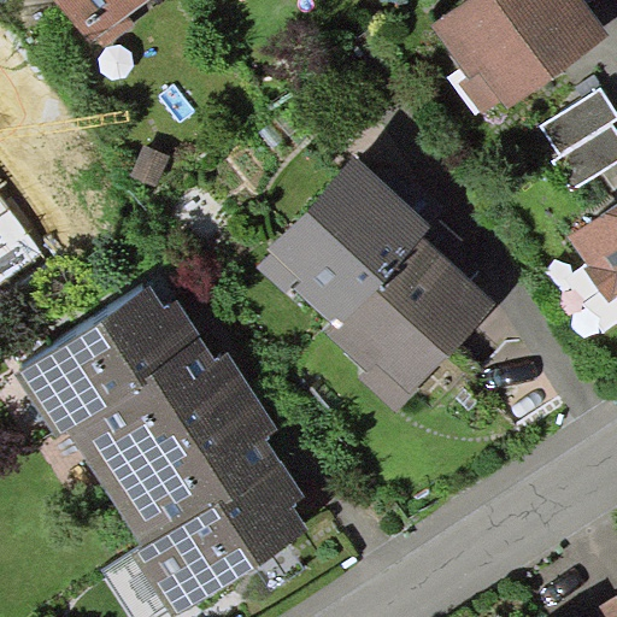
[(56,0),(87,43),(148,0),(56,0)]
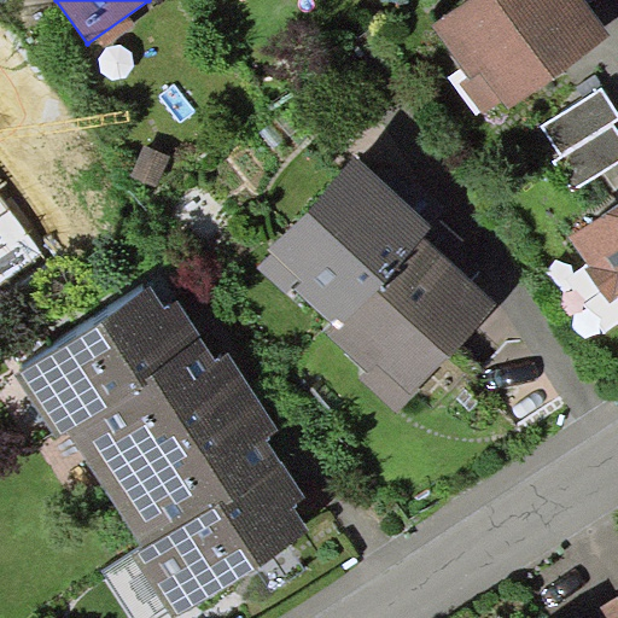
[(602,27),(583,0),(460,0),(427,24),(488,109),(602,27)]
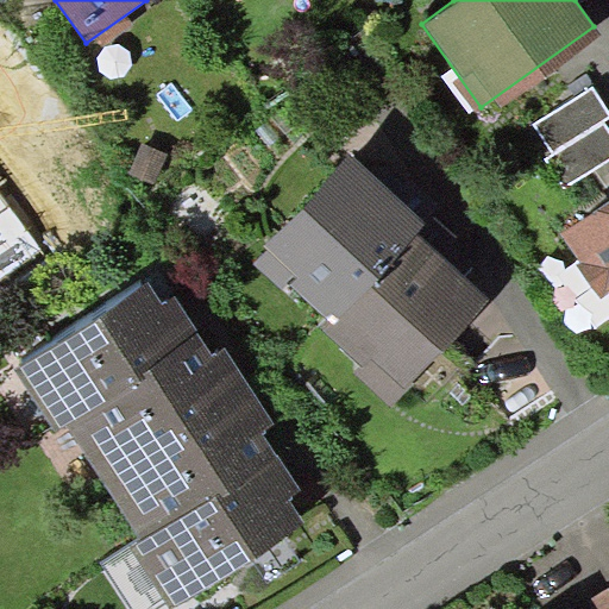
[(545,156),(565,187),(608,159),(608,123),(607,118),(608,115),(608,107),(594,83),(533,121),(552,151),(545,156)]
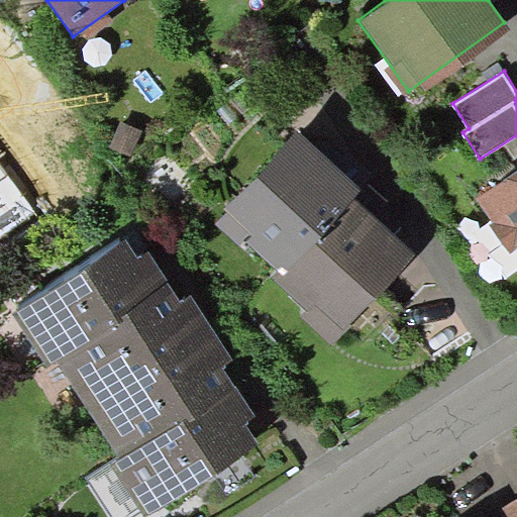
[(360,188),(297,129),(224,207),(228,211),(216,224),(241,247),(247,240),(282,273),(353,195),(360,188)]
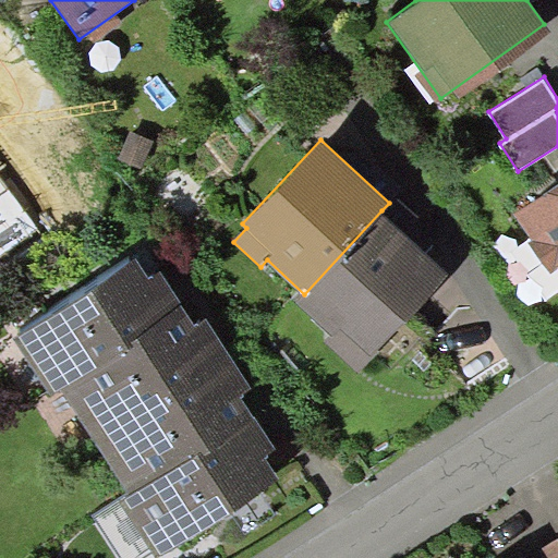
[(557,171),(510,204),(557,275),(557,171)]
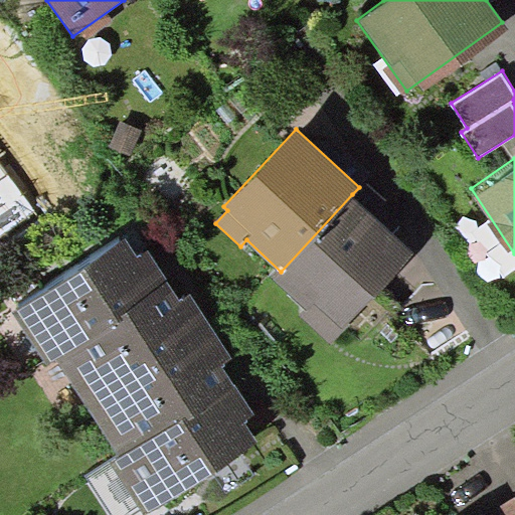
[(414,252),(352,194),(281,272),(275,279),(307,309),(301,316),(331,343),(414,252)]
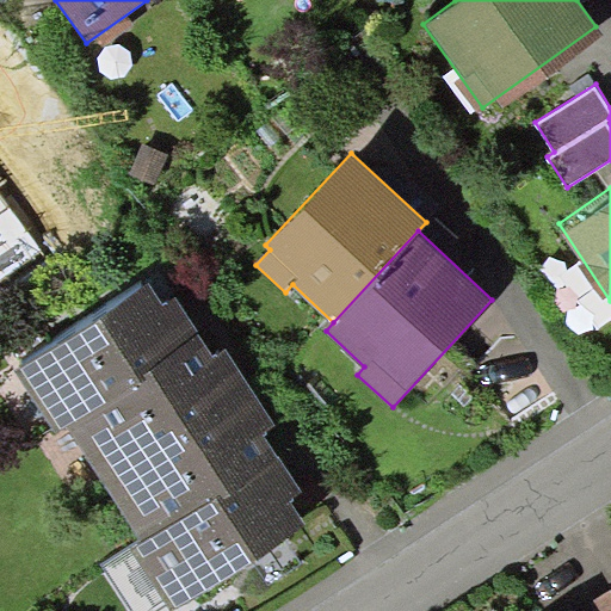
[(185,341),(149,285),(12,374),(48,429),(59,419),(185,341)]
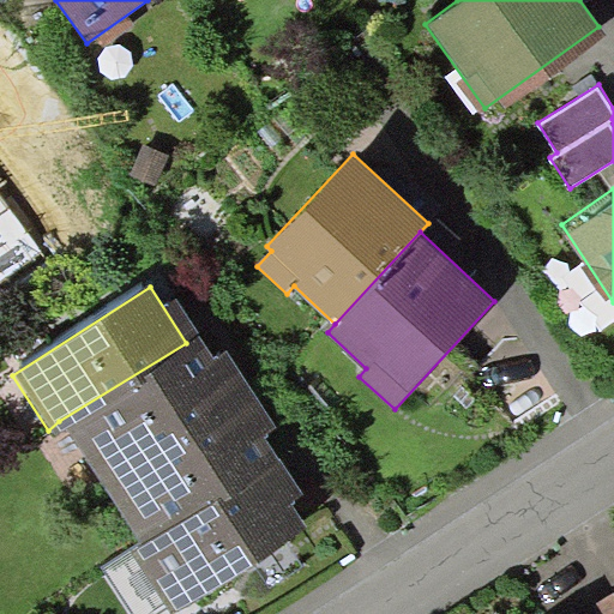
[(202,333),(186,343),(59,421),(134,543),(265,461),(277,456),(202,333)]
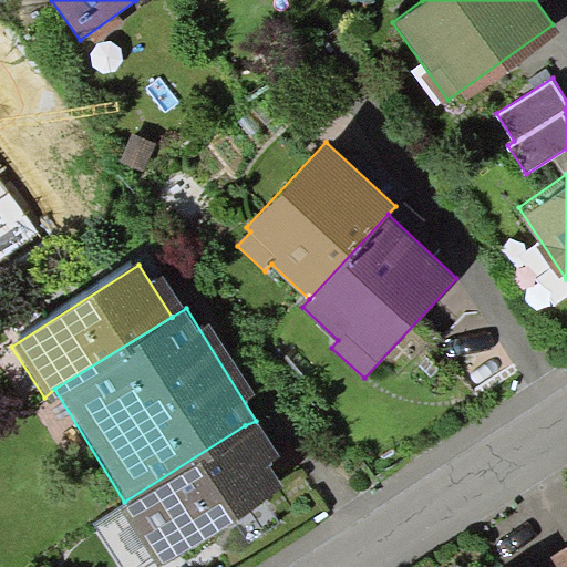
[(155,566),(284,486),(245,425),(124,502),(109,507),(146,566),(155,566)]
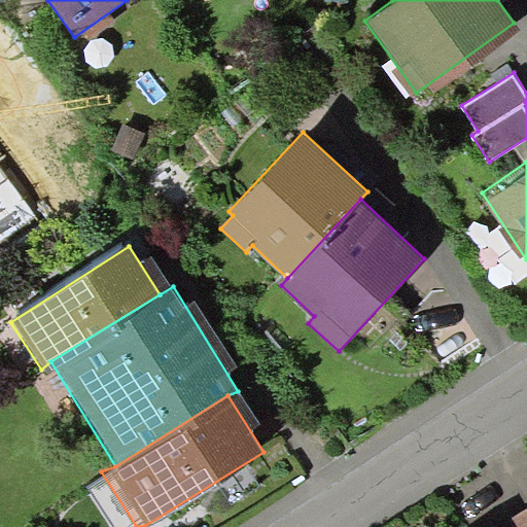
All buildings are outlined.
